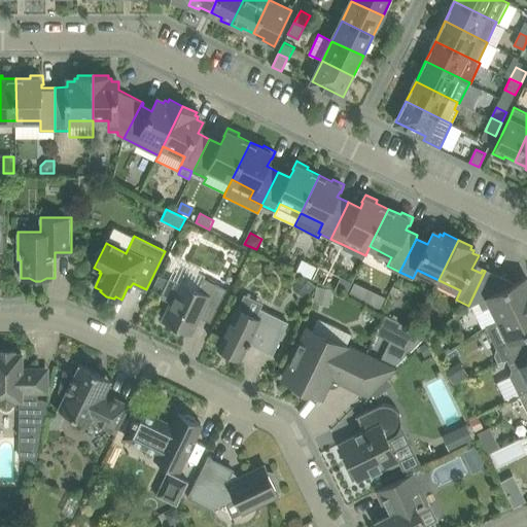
[(303,259),(296,272),(312,279),(318,267),(303,259)]
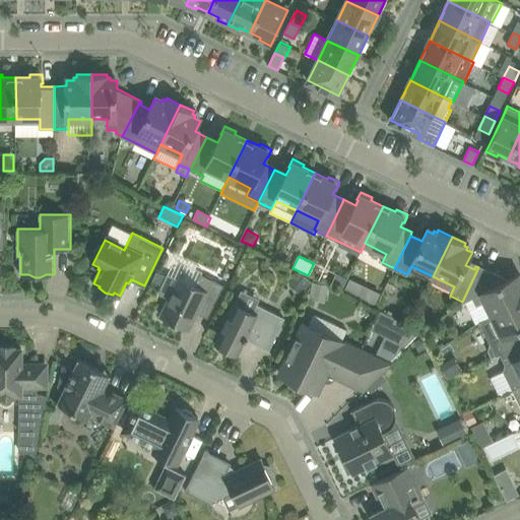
[(485,302),(493,315),(519,301),(519,280),(519,281),(516,275),(506,280),(478,267),(462,302),(464,302),(473,298),(477,306),(485,302)]
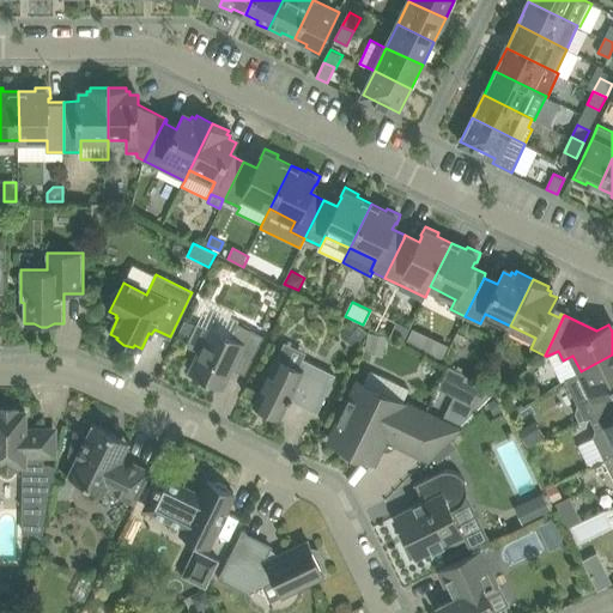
[(352,320),(340,335),(356,347),(368,332),(352,320)]
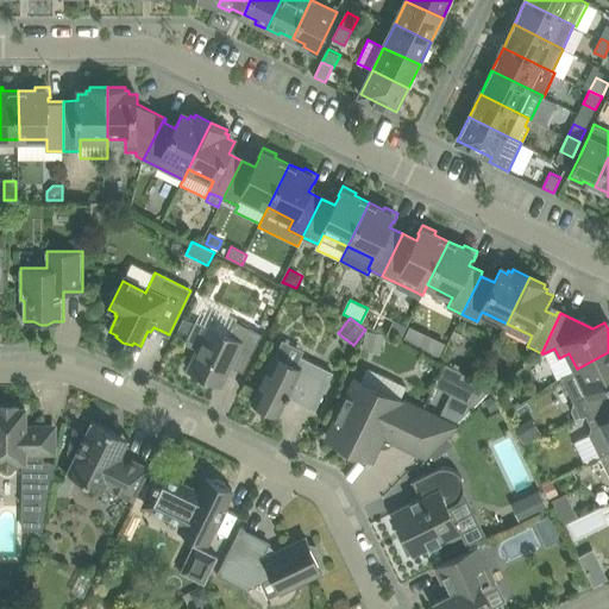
[(195,320),(184,343),(199,350),(188,370),(220,385),(237,353),(249,359),(259,338),(262,334),(237,321),(231,334),(211,325),(209,327),(195,320)]
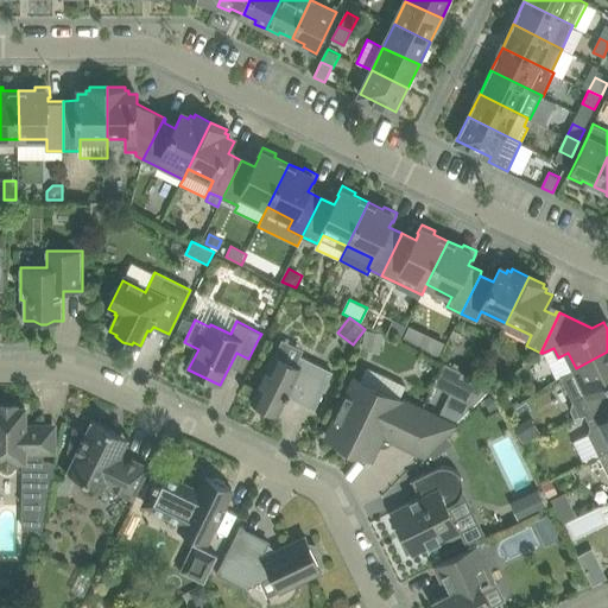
[(390,325),(386,333),(399,340),(405,327),(397,323),(390,325)]
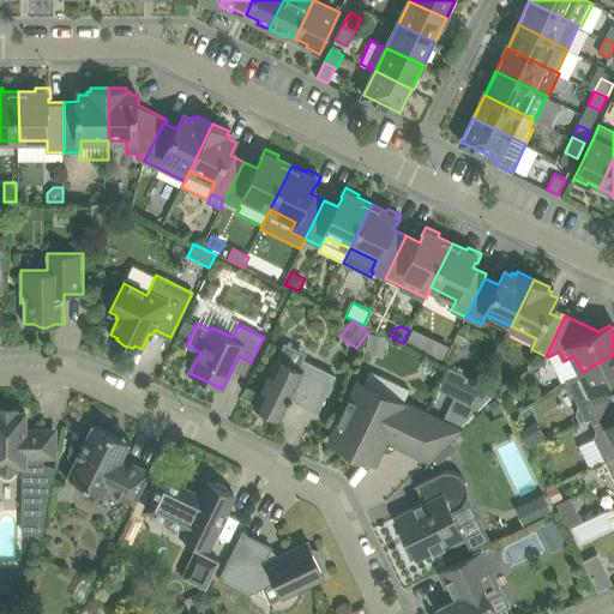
[(431,355),(437,341),(414,330),(407,343),(431,355)]
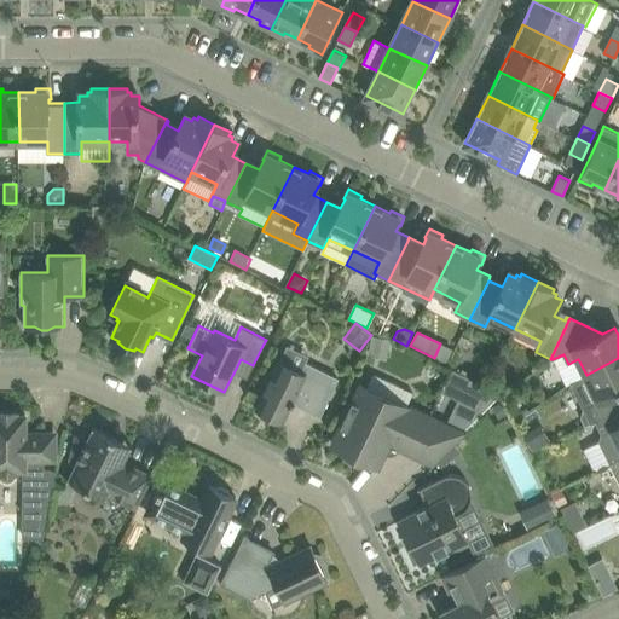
[(372,336),(370,350),(388,353),(391,340),(372,336)]
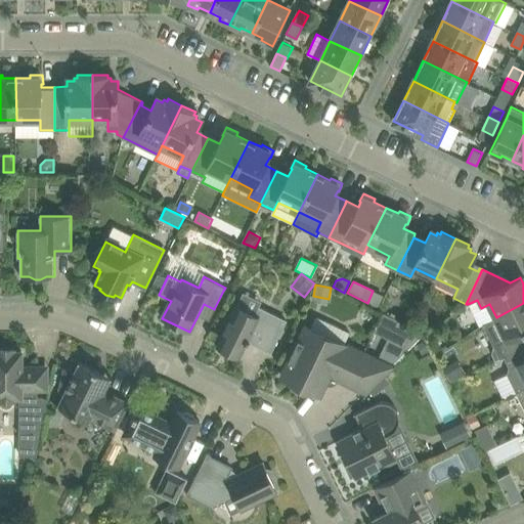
[(373,291),(367,303),(378,308),(383,296),(373,291)]
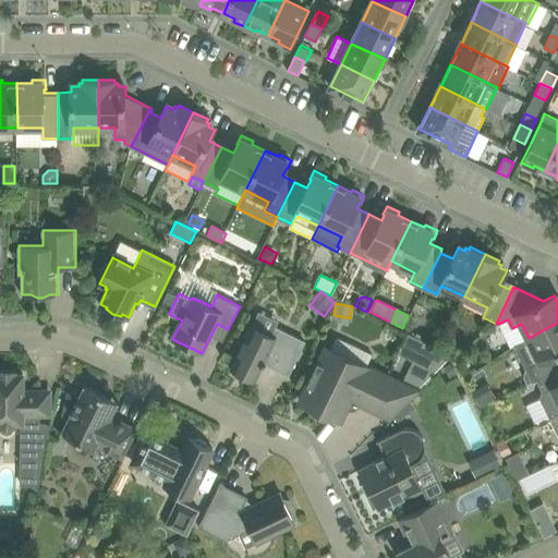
[(557,323),(529,338),(513,346),(532,381),(536,379),(557,367),(557,323)]
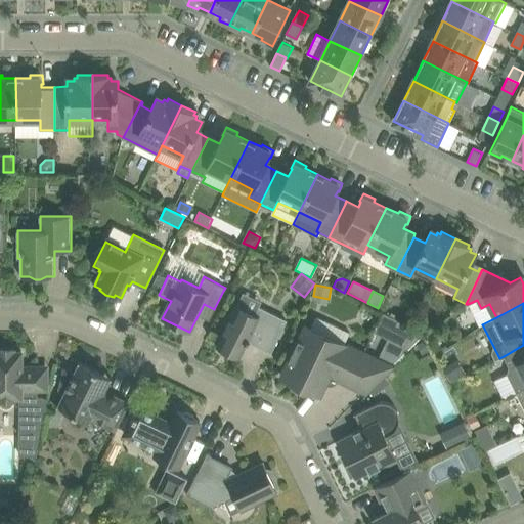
[(226,326),(217,345),(221,347),(219,351),(235,358),(236,354),(241,356),(248,342),(249,342),(249,341),(271,352),(280,334),(287,320),(259,307),(255,314),(236,306),(226,326)]
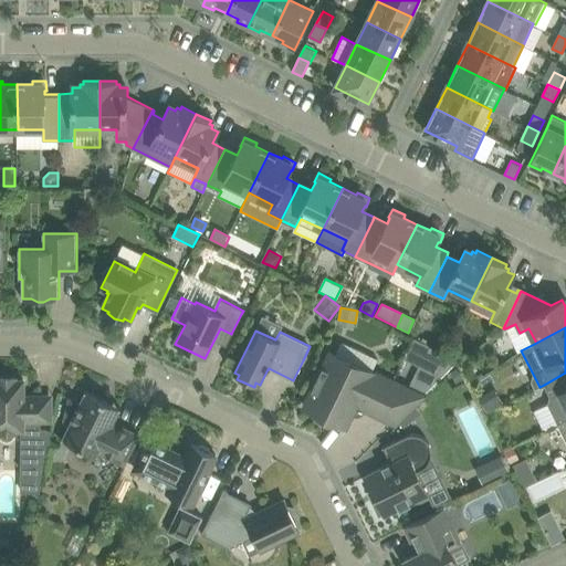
[(413,338),(404,359),(420,367),(429,346),(413,338)]
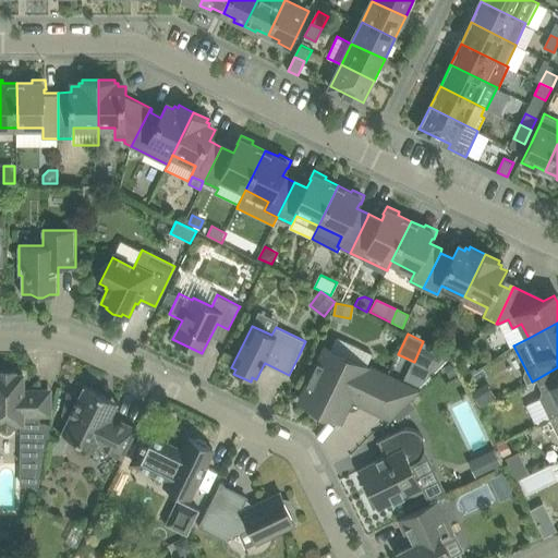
[(453,355),(423,341),(414,362),(402,383),(417,390),(453,355)]
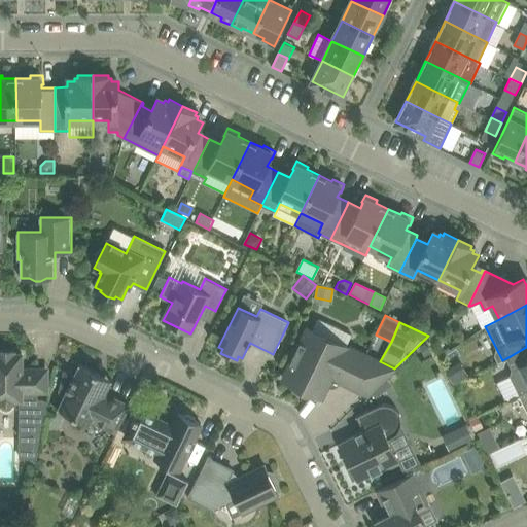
[(292,360),(284,379),(292,383),(294,390),(306,396),(313,393),(321,397),(331,377),(369,394),(371,391),(378,385),(394,369),(380,361),(309,327),(292,360)]
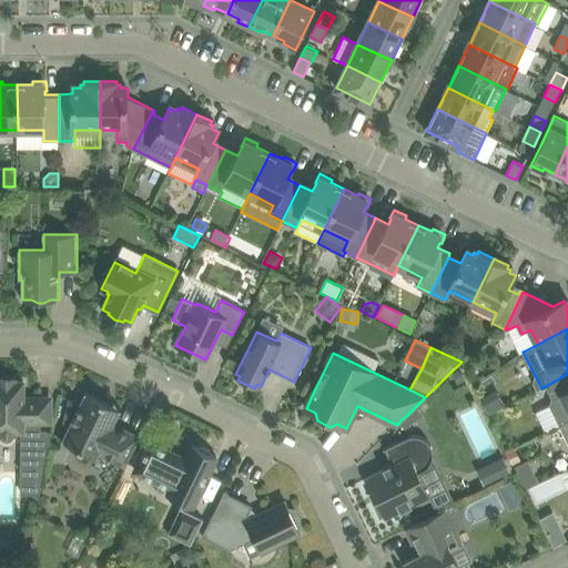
[(459,369),(453,373),(458,384),(465,381),(459,369)]
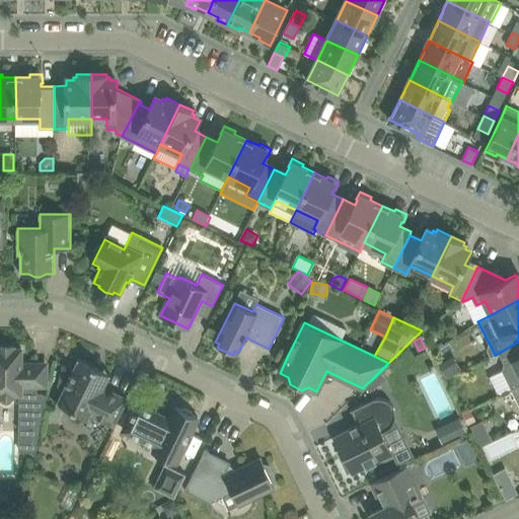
[(518,342),(499,353),(495,355),(495,356),(499,354),(504,364),(502,370),(511,388),(513,387),(518,384),(518,342)]
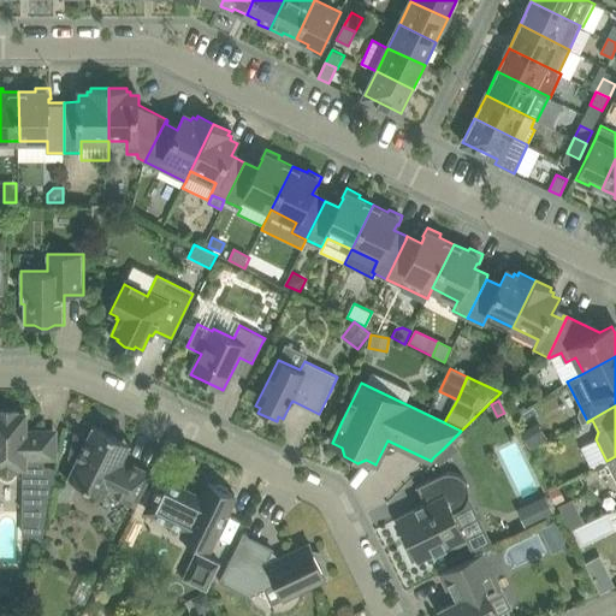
[(17,469),(18,469),(18,467),(24,467),(24,533),(45,532),(49,507),(57,469),(45,467),(46,462),(46,458),(58,458),(58,430),(27,430),(27,413),(17,413),(17,409),(0,409),(0,471),(0,472),(0,473),(1,474),(1,475),(3,475),(4,477),(5,478),(6,478),(7,478),(7,479),(9,479),(10,479),(10,478),(11,478),(12,478),(13,477),(15,475),(16,474),(17,473),(17,472),(17,471),(17,469)]
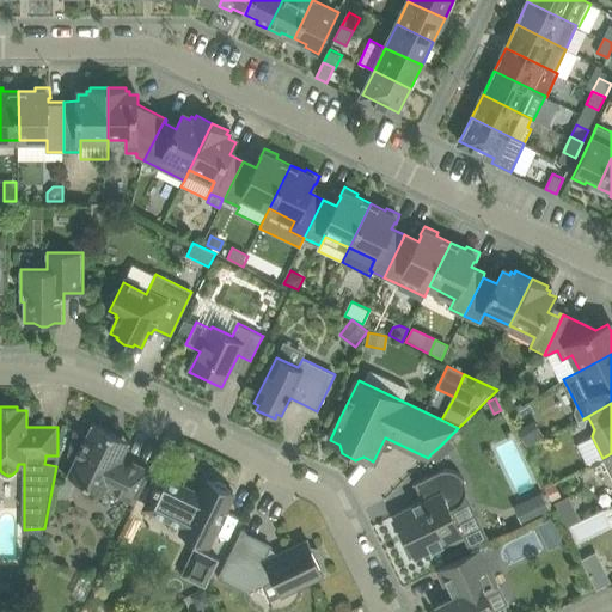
[(130,441),(116,434),(92,422),(91,423),(92,424),(86,438),(83,446),(75,459),(69,473),(67,472),(67,473),(106,493),(108,489),(135,502),(151,470),(123,457),(130,441)]
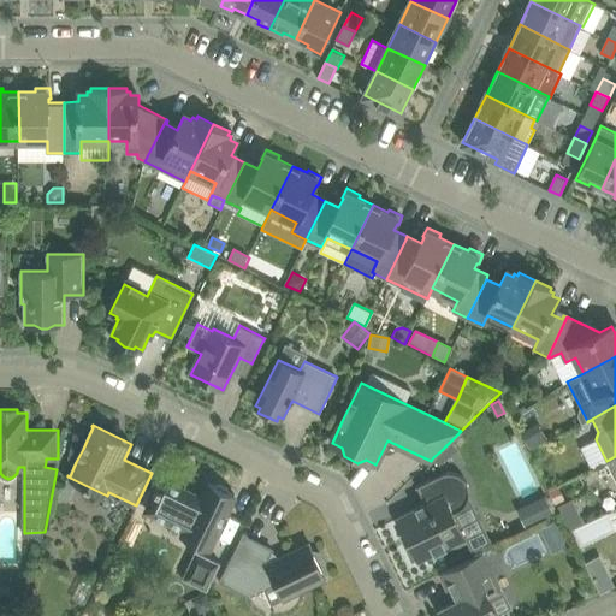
[(73,434),(69,458),(76,462),(83,449),(87,440),(73,434)]
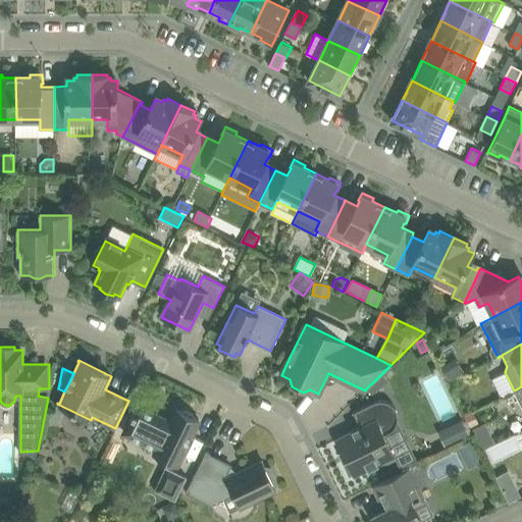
[(374,381),(367,387),(372,394),(379,387),(374,381)]
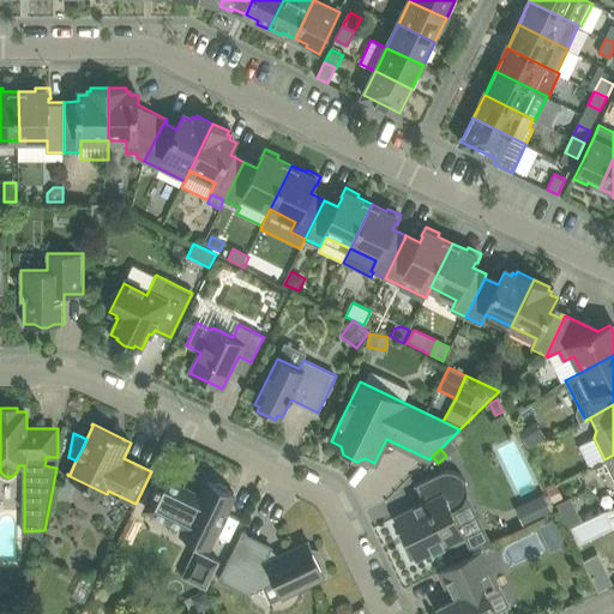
[(425,501),(395,516),(408,543),(405,545),(413,559),(415,557),(416,559),(434,551),(435,553),(457,542),(464,539),(473,554),(482,551),(492,546),(468,495),(468,493),(468,492),(468,491),(468,488),(468,487),(468,486),(468,483),(467,482),(467,481),(465,479),(464,477),(463,476),(462,475),(461,474),(459,473),(458,473),(456,471),(455,471),(453,470),(451,470),(450,470),(449,470),(446,470),(445,470),(444,471),(441,471),(440,473),(416,485),(425,501)]
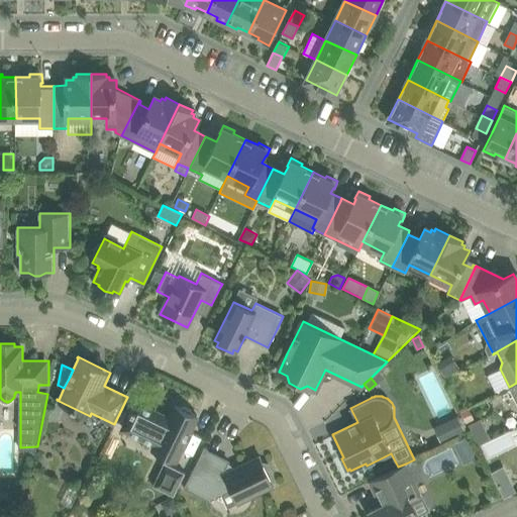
[(136,402),(127,420),(123,428),(157,444),(153,450),(175,461),(198,415),(193,413),(192,409),(184,406),(181,407),(176,405),(169,418),(136,402)]
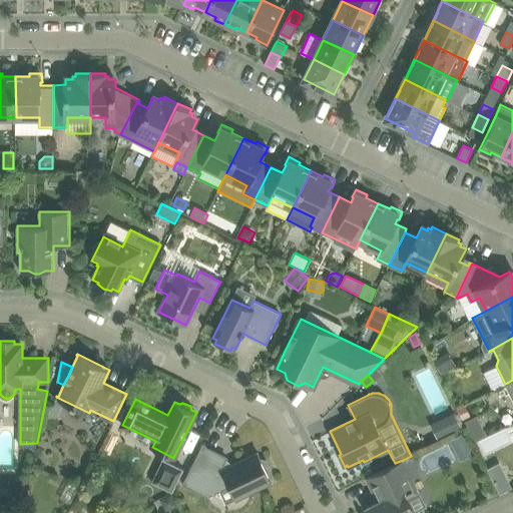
[(465,407),(457,411),(462,421),(470,417),(465,407)]
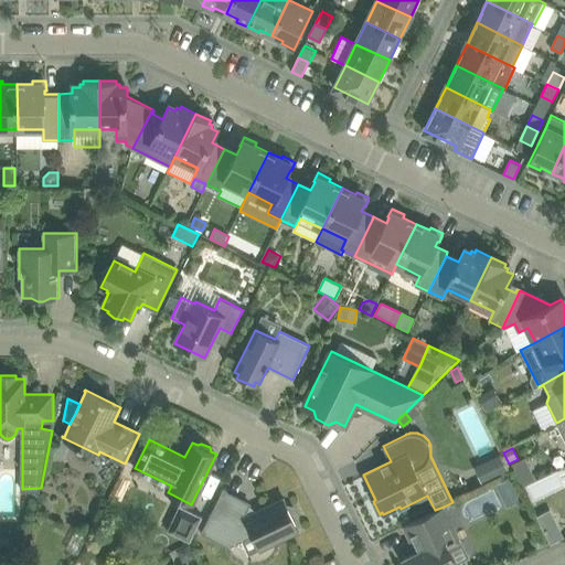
[(224,488),(214,508),(202,533),(230,547),(253,535),(259,550),(300,530),(297,523),(299,518),(294,505),(288,505),(285,498),(256,512),(256,511),(254,509),(253,508),(251,505),(226,493),(228,490),(224,488)]
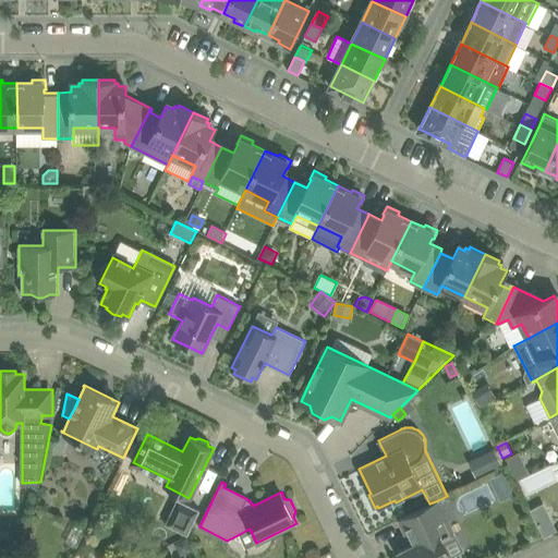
[(166,524),(189,535),(201,510),(178,499),(166,524)]
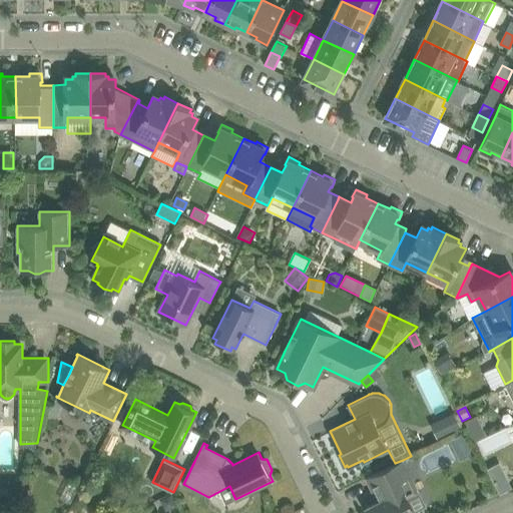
[(414,512),(407,497),(418,492),(403,460),(395,463),(367,477),(379,501),(367,507),(369,511),(368,512),(414,512)]
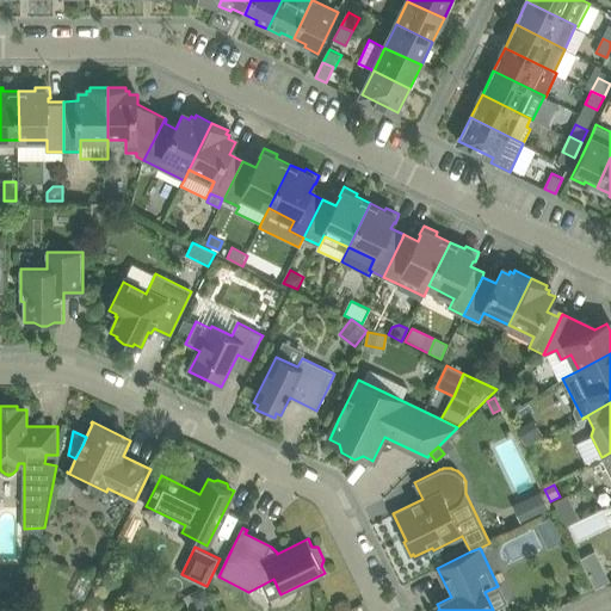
[(605,572),(590,579),(594,588),(604,584),(609,581),(605,572)]
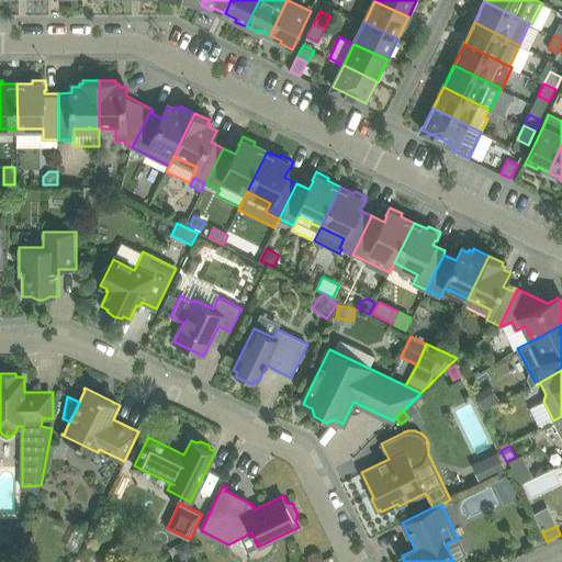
[(531,534),(529,541),(532,548),(546,541),(540,529),(531,534)]
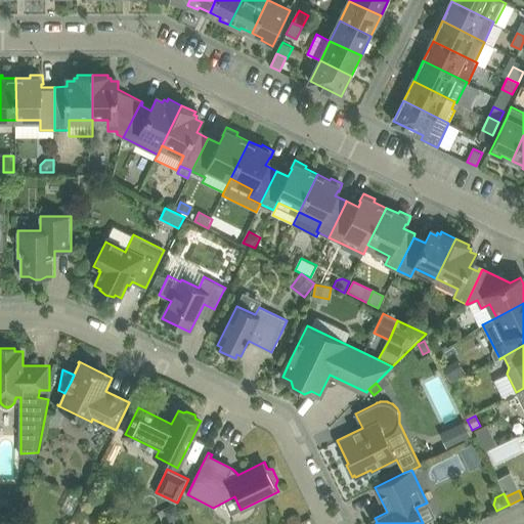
[(176,505),(164,511),(170,522),(181,517),(176,505)]
